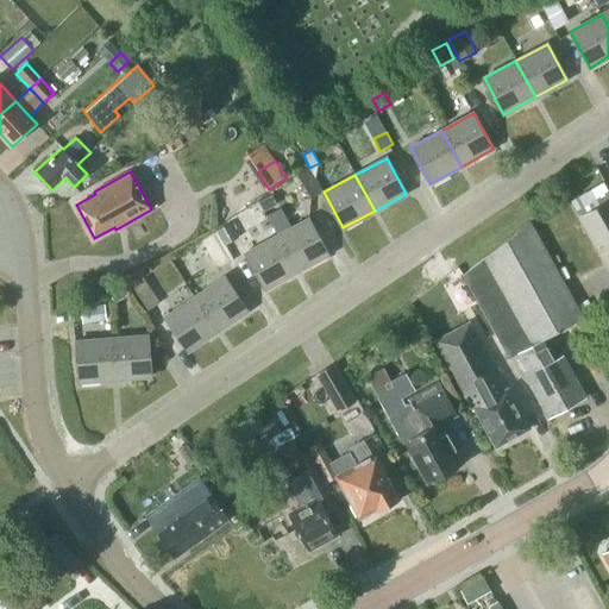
[(265,213),(277,207),(270,194),(258,200),(265,213)]
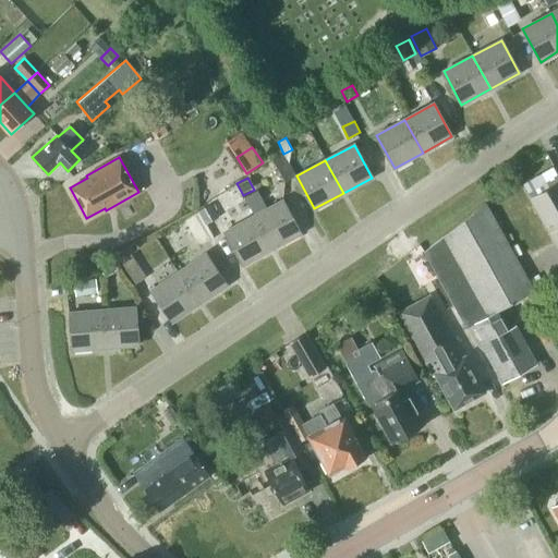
[(557,181),(530,197),(557,247),(557,181)]
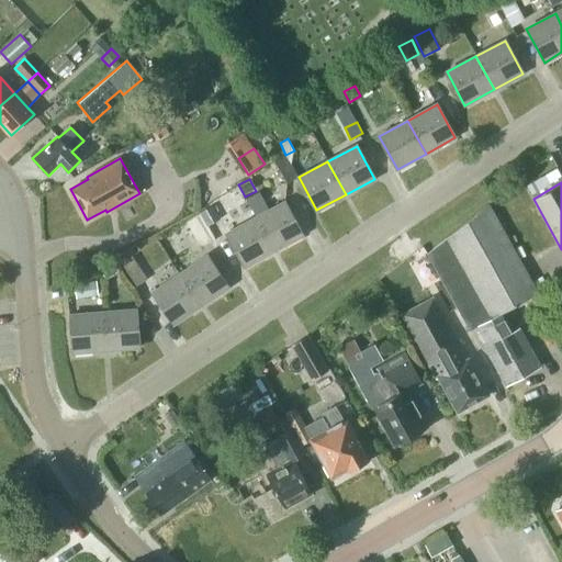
[(273,251),(303,235),(284,202),(256,217),(273,251)]
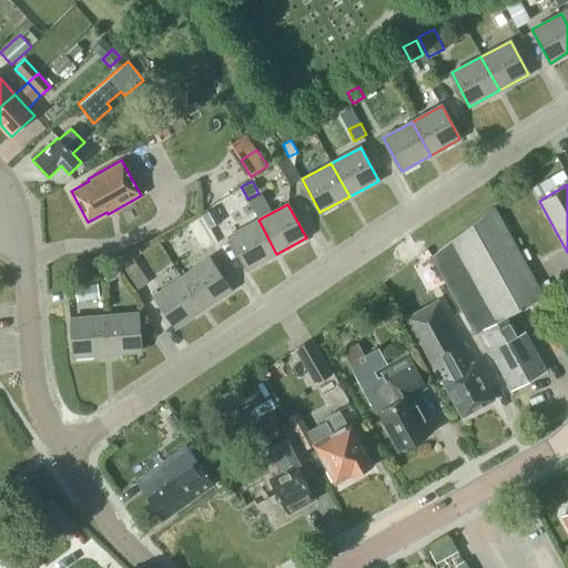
[(494,208),(432,256),(476,334),(544,295),(494,208)]
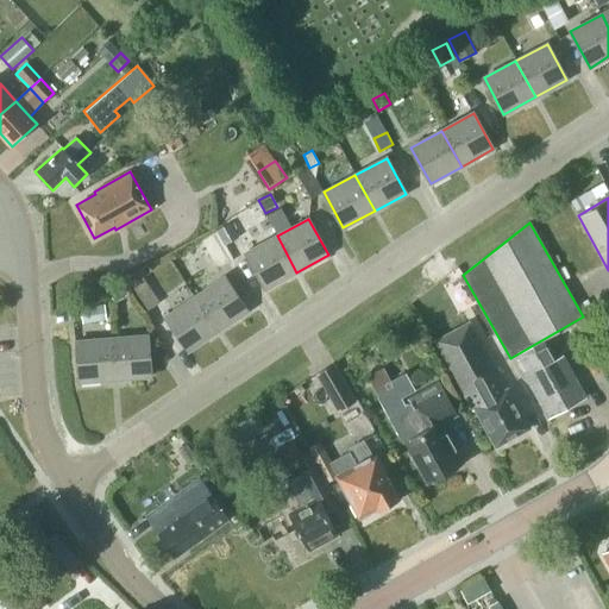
[(224,248),(237,240),(227,224),(215,231),(224,248)]
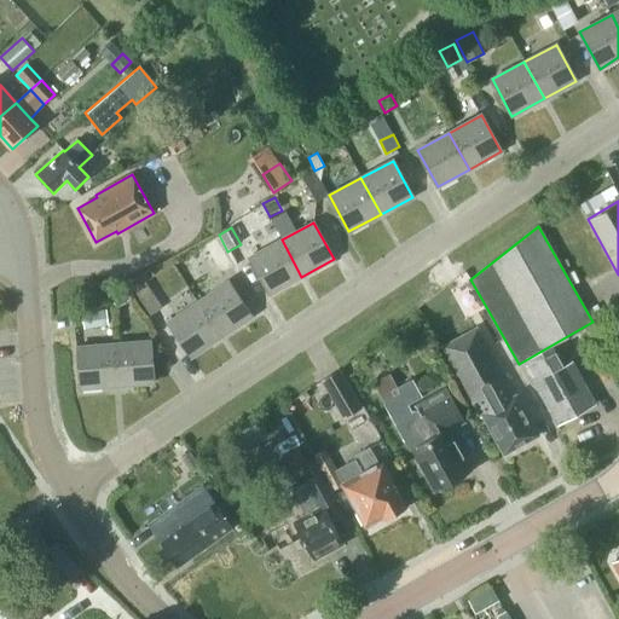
[(270,294),(301,277),(282,239),(249,258),(270,294)]
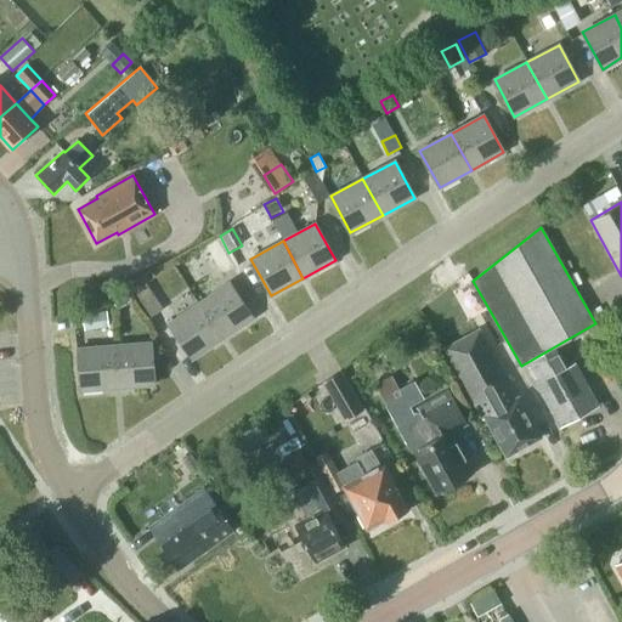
[(145,280),(131,288),(136,295),(150,287),(145,280)]
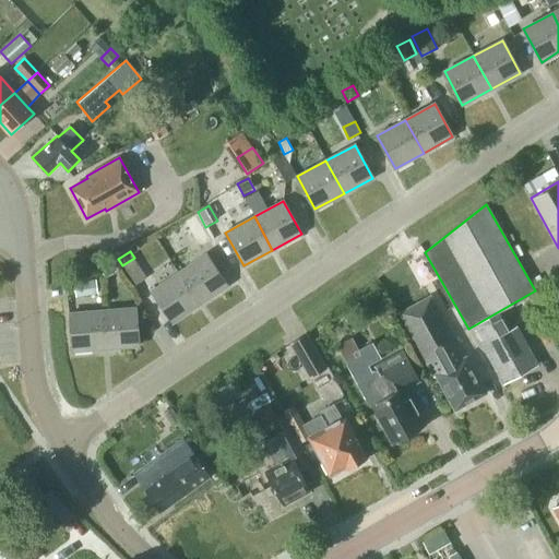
[(200,304),(227,285),(206,254),(179,273),(200,304)]
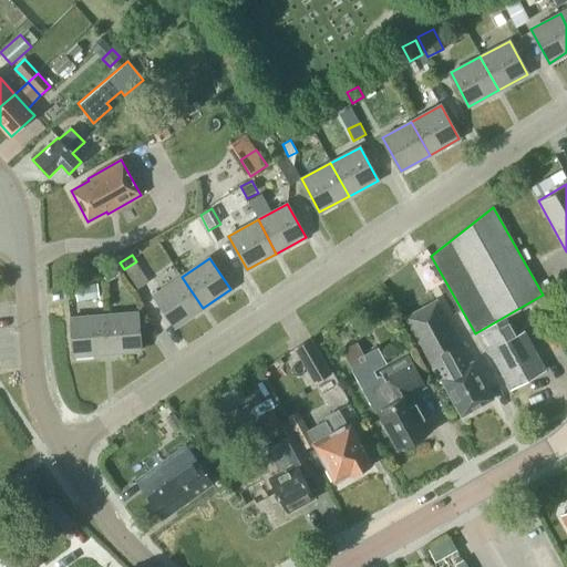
[(120,274),(115,265),(101,274),(106,282),(120,274)]
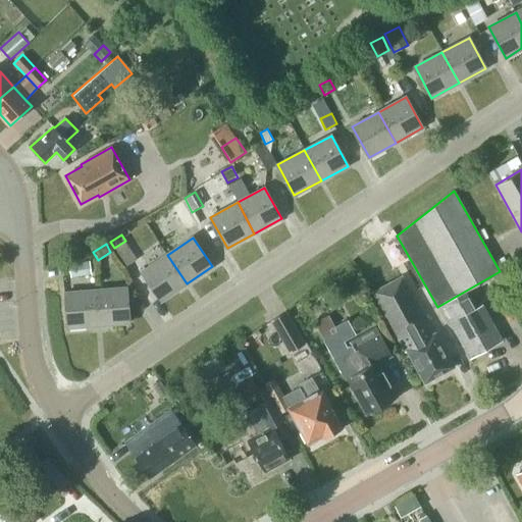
[(161,301),(187,283),(167,255),(142,272),(161,301)]
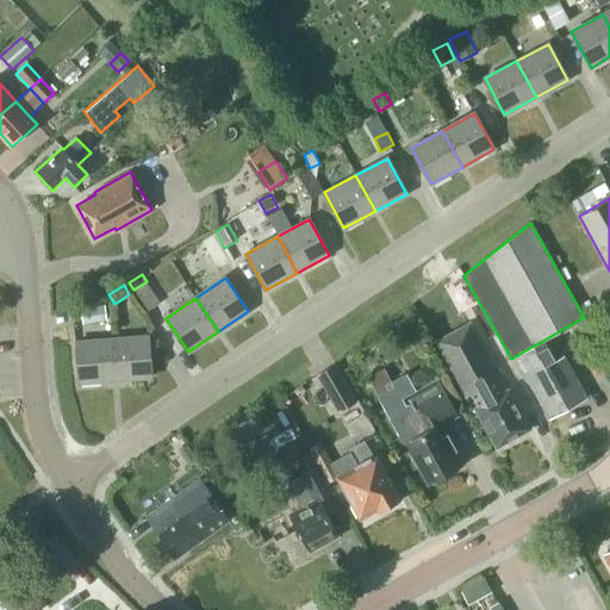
[(107,322),(105,304),(80,307),(82,324),(107,322)]
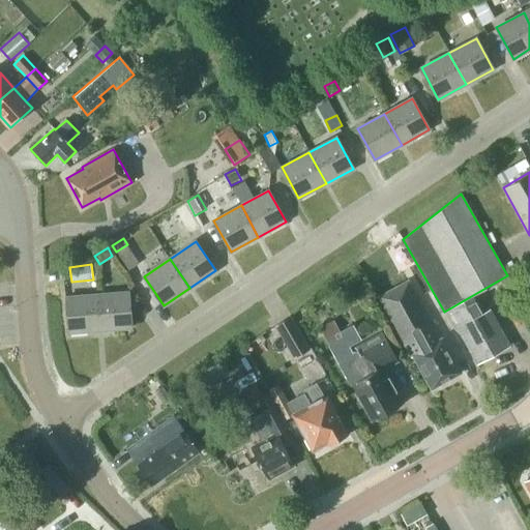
[(443,381),(460,372),(441,340),(435,328),(432,329),(423,316),(427,314),(408,281),(378,297),(405,346),(418,337),(420,342),(425,339),(430,346),(414,355),(432,387),(438,384),(439,385),(443,382),(443,381)]
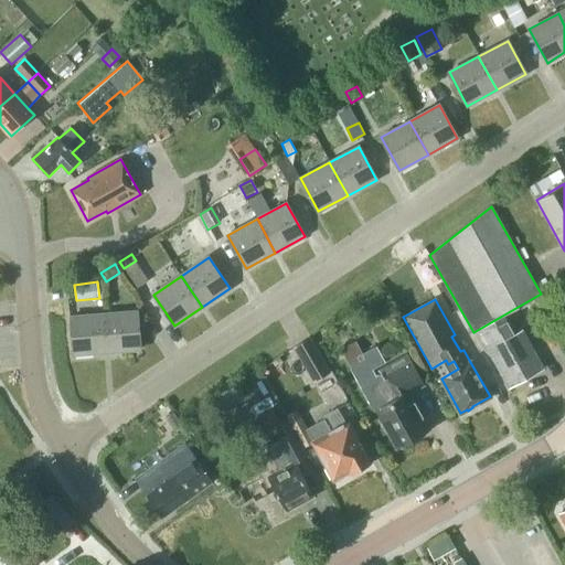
[(384,312),(382,307),(376,306),(371,308),(369,313),(372,319),(377,320),(382,318),(384,312)]
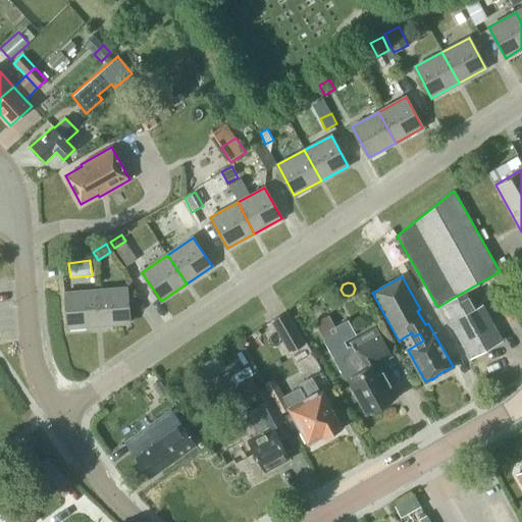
[(99,325),(129,322),(126,288),(96,291),(99,325)]
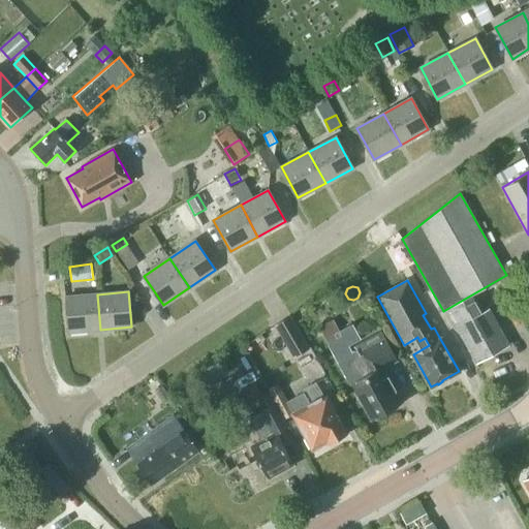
[(69,332),(100,330),(97,294),(66,297),(69,332)]
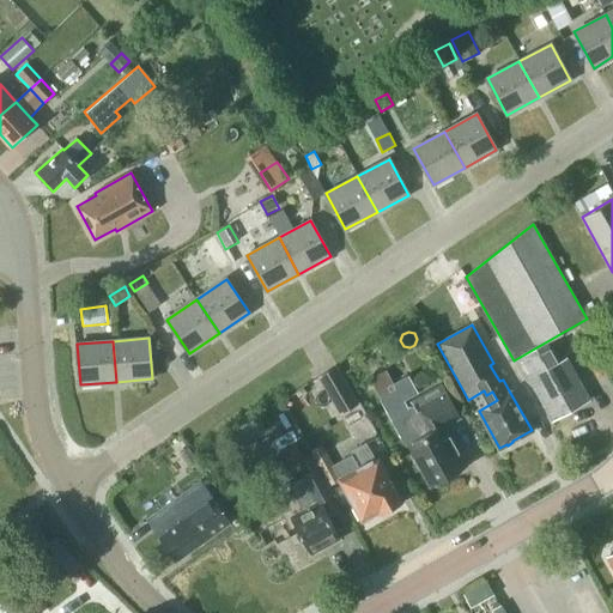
[(552,420),(589,399),(565,358),(557,363),(545,343),(516,359),(552,420)]
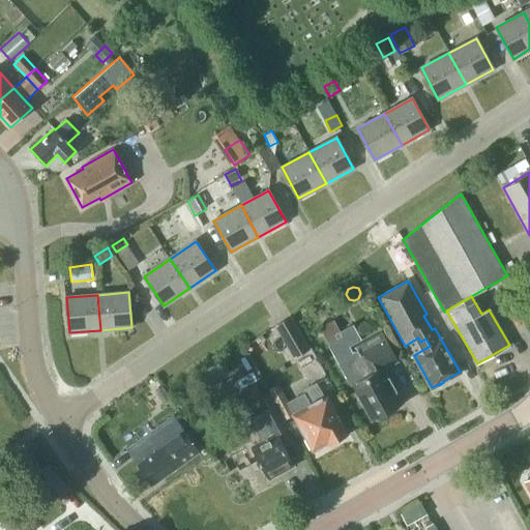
[(310,349),(291,316),(274,325),(293,359),(310,349)]
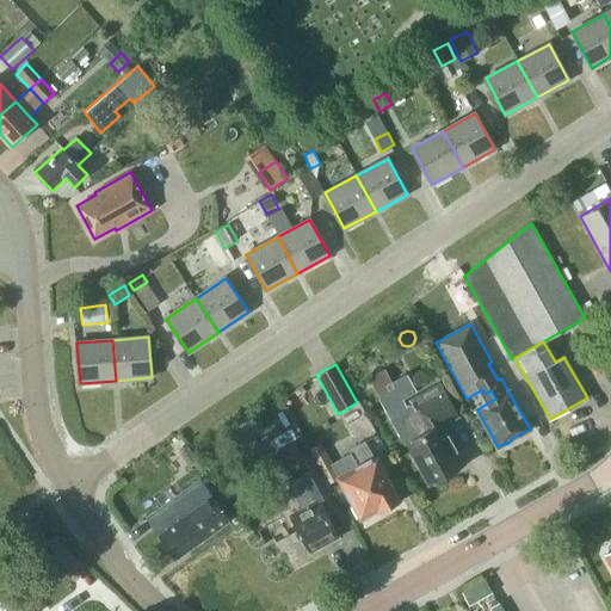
[(442,425),(457,415),(439,383),(408,401),(406,396),(415,392),(406,375),(392,383),(395,389),(378,397),(413,460),(415,457),(431,485),(462,467),(452,452),(456,450),(442,425)]
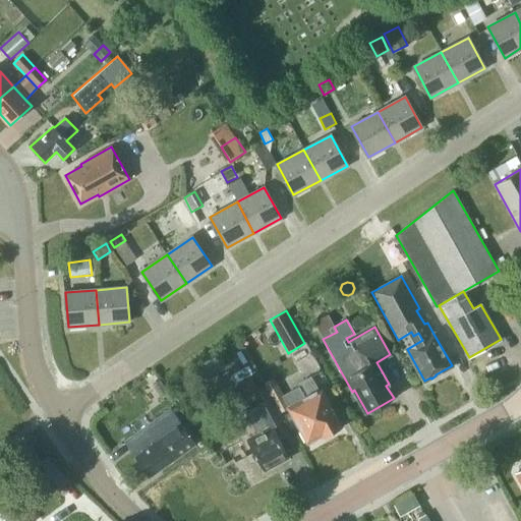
[(282,393),(272,398),(280,413),(289,408),(301,430),(299,431),(304,441),(306,440),(307,441),(322,433),(324,437),(341,427),(328,402),(330,401),(325,392),(322,393),(321,391),(319,392),(310,377),(299,384),(300,387),(283,396),(282,393)]
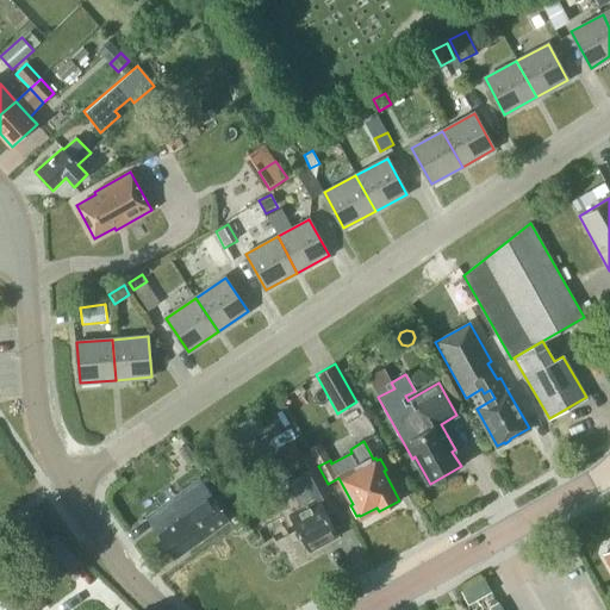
[(278,454),(285,468),(303,458),(294,444),(278,454)]
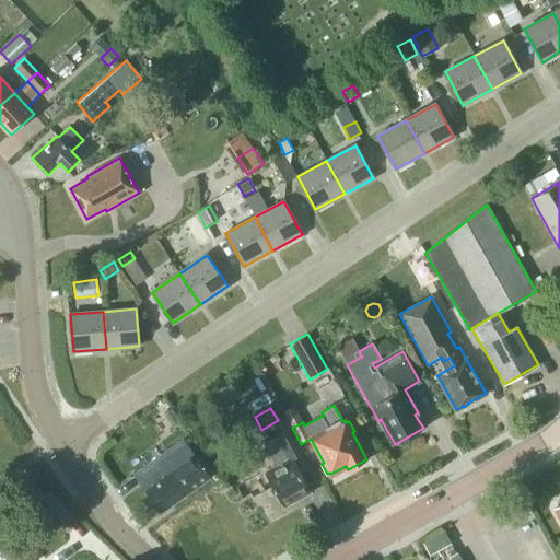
[(283,505),(310,491),(292,459),(304,453),(290,428),(264,442),(278,466),(265,474),(283,505)]
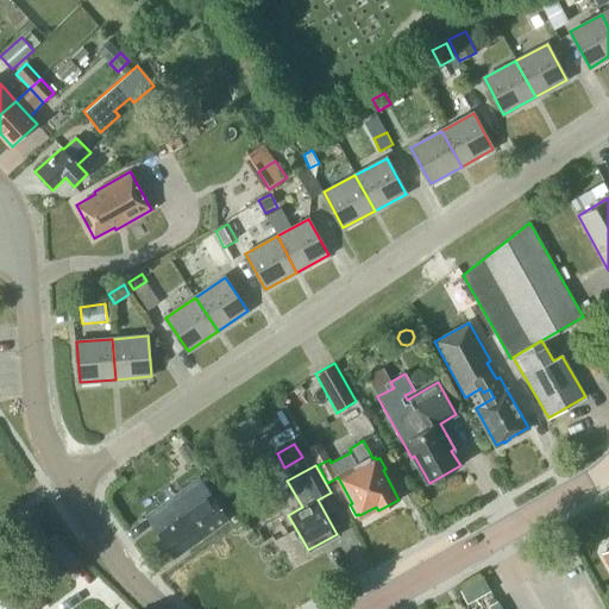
[(175,557),(227,519),(199,479),(146,516),(175,557)]
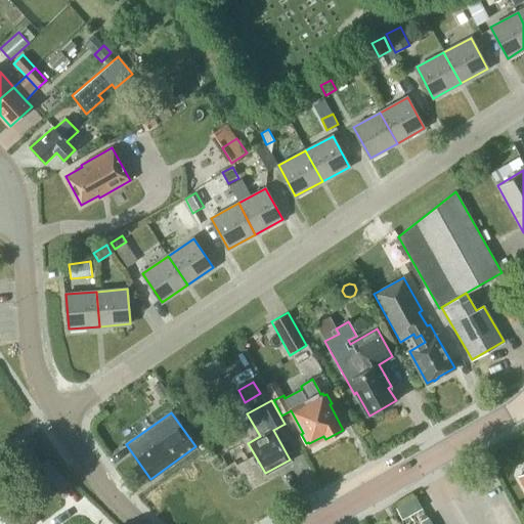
[(0,523),(23,523),(0,490),(0,523)]
